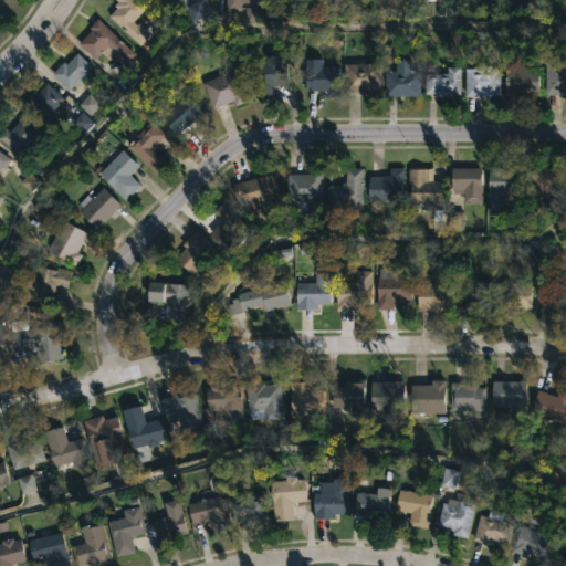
[(132,21),(135,24),(137,22),(149,34),(138,45),(107,16),(114,8),(112,6),(115,2),(113,0),(133,0),(143,9),(132,21)]
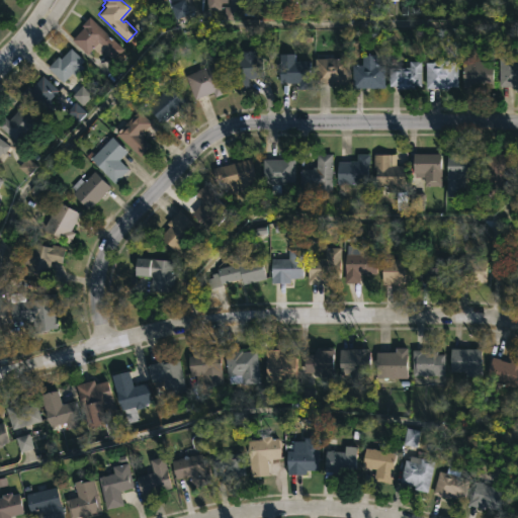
[(172,5),(177,19),(190,14),(184,0),(172,5)]
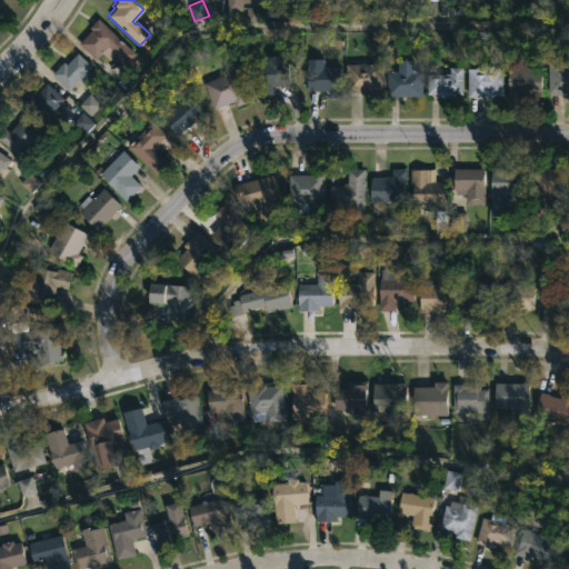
[(241,0),(241,10),(223,10),(223,0),(241,0)]
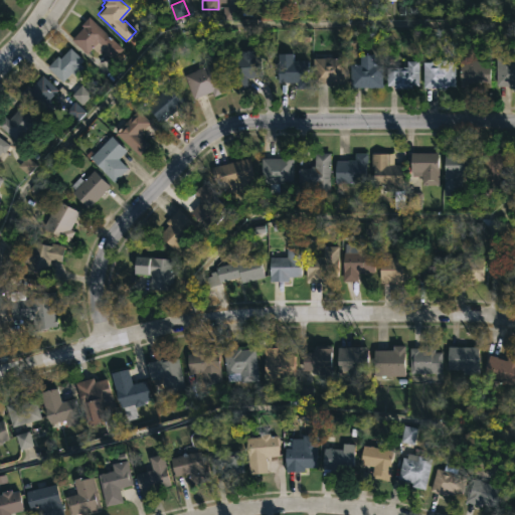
[(89,17),(122,48),(111,59),(101,49),(103,47),(96,42),(84,54),(69,39),(80,26),(79,25),(88,16),(89,17)]
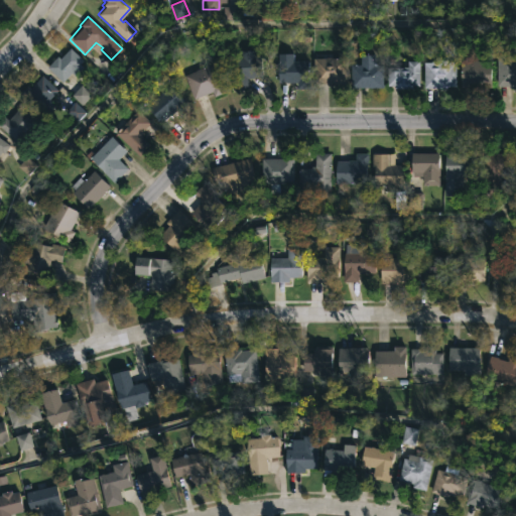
[(69,47),(82,60),(78,63),(82,68),(74,76),(70,73),(60,82),(45,68),(55,55),(58,58),(69,47)]
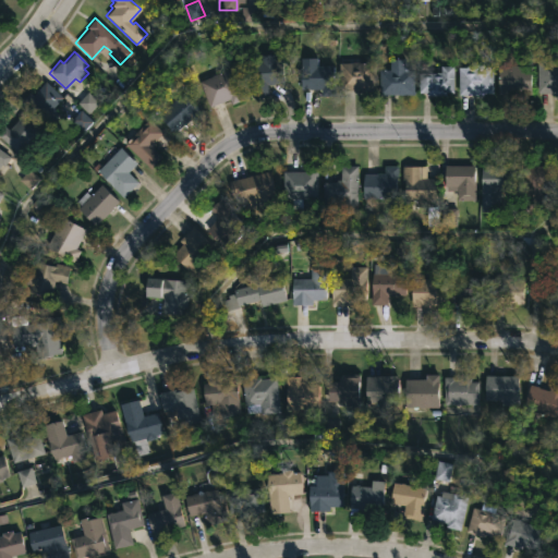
[(274,55),(274,60),(282,59),(282,83),(269,83),(269,85),(265,84),(266,96),(250,96),(249,61),(259,61),(259,55),(274,55)]
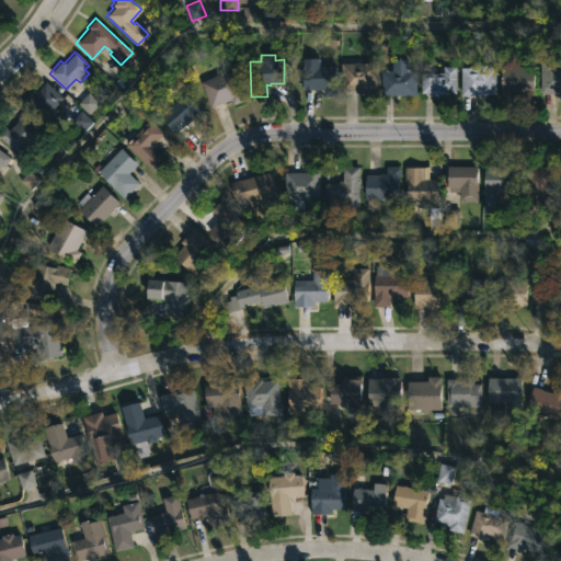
[(318,58),(318,65),(335,65),(335,71),(339,71),(339,78),(335,78),(335,96),(321,96),(321,93),(311,93),(311,90),(308,90),(308,87),(300,87),(300,58),(318,58)]
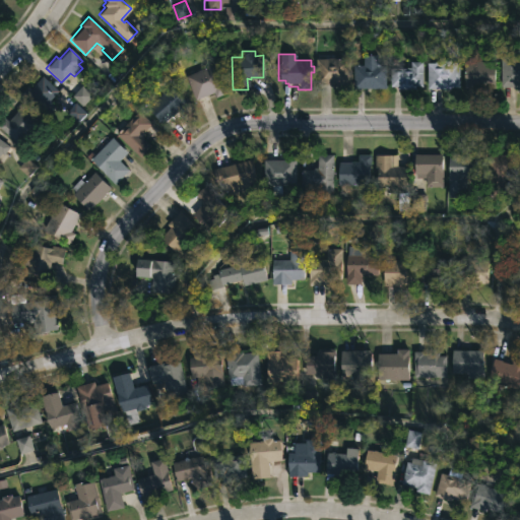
[(376,55),(376,65),(384,65),(384,88),(351,87),(352,65),(362,65),(363,55),(376,55)]
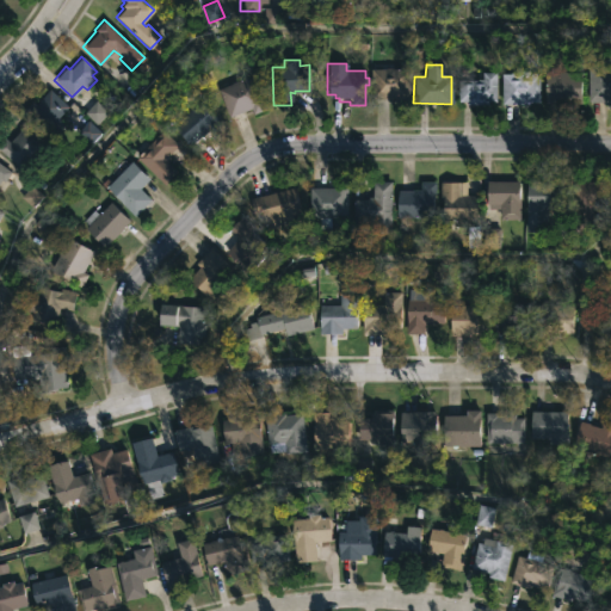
[(392,67),(407,68),(407,98),(371,98),(371,68),(392,67)]
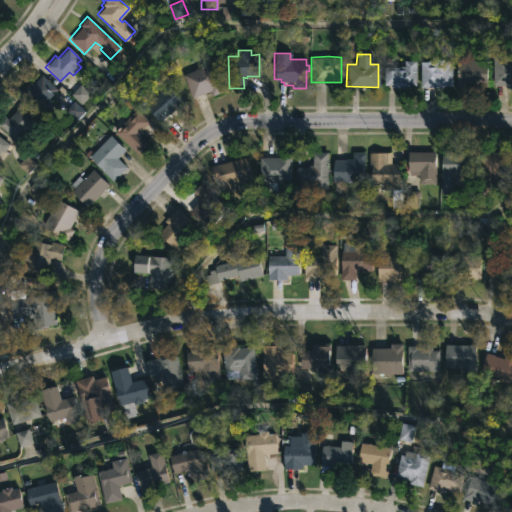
[(443,58),(443,61),(451,61),(451,85),(419,87),(419,60),(443,58)]
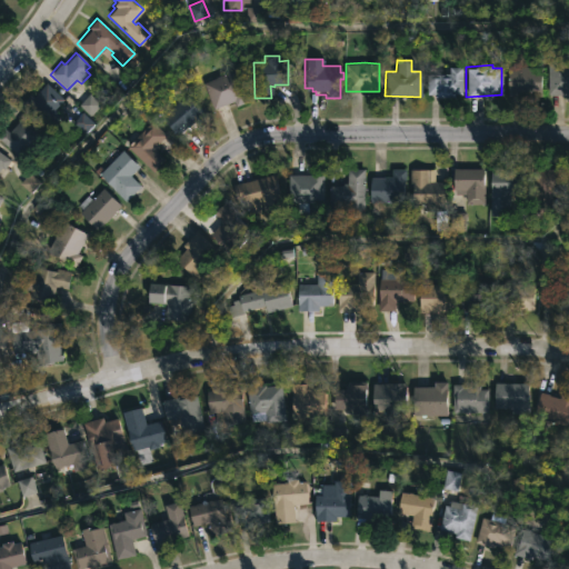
[(510,95),(507,95),(507,66),(540,66),(540,93),(510,95)]
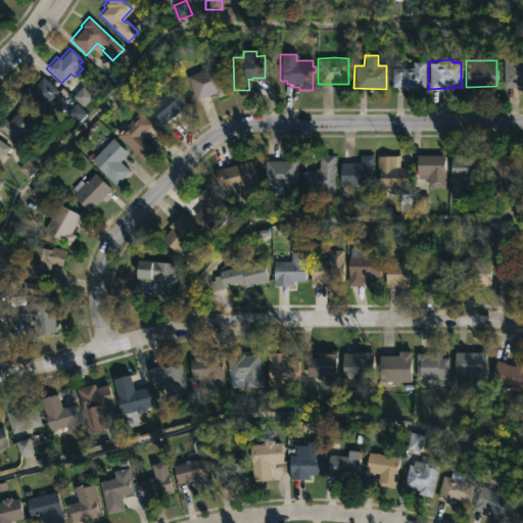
[(424,61),(423,89),(391,87),(391,80),(390,80),(391,67),(408,68),(412,67),(412,61),(424,61)]
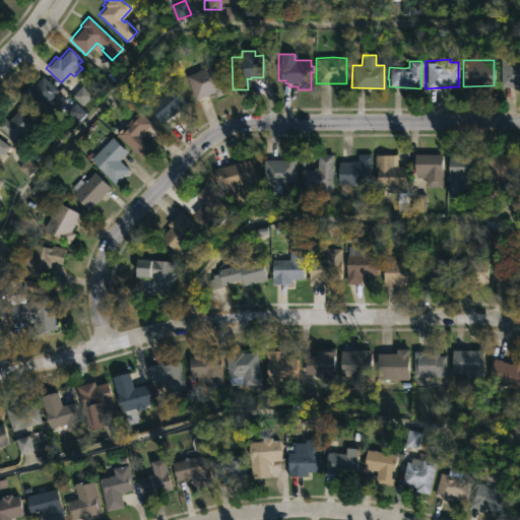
[(519,61),(519,86),(500,86),(501,63),(515,64),(515,61),(519,61)]
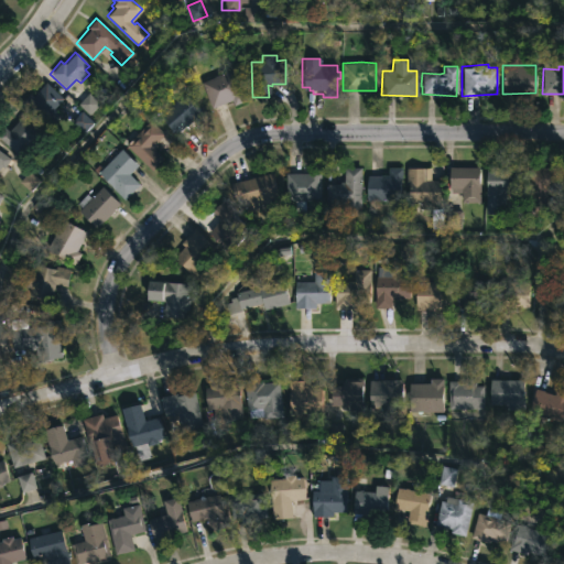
[(232,69),(243,100),(232,105),(230,100),(212,107),(202,82),(232,69)]
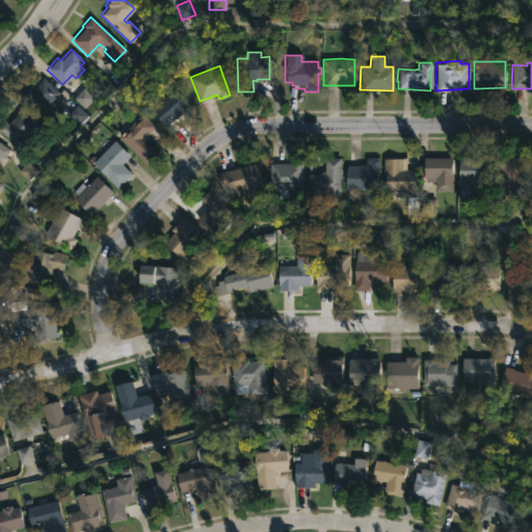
[(42,78),(58,92),(47,105),(49,108),(43,114),(32,105),(29,108),(18,97),(27,87),(30,90),(42,78)]
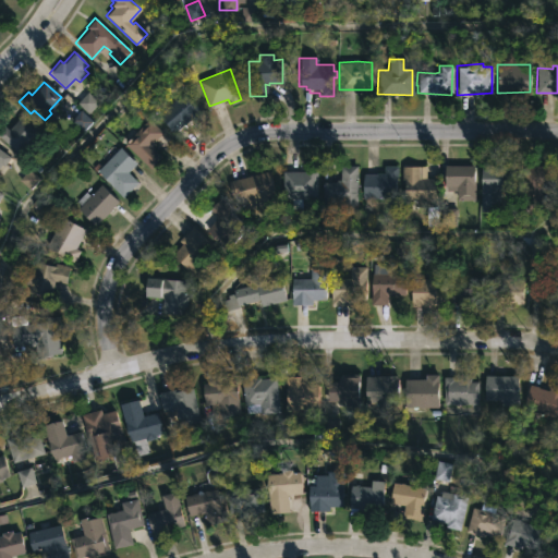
[(76,104),(88,114),(99,104),(87,93),(76,104)]
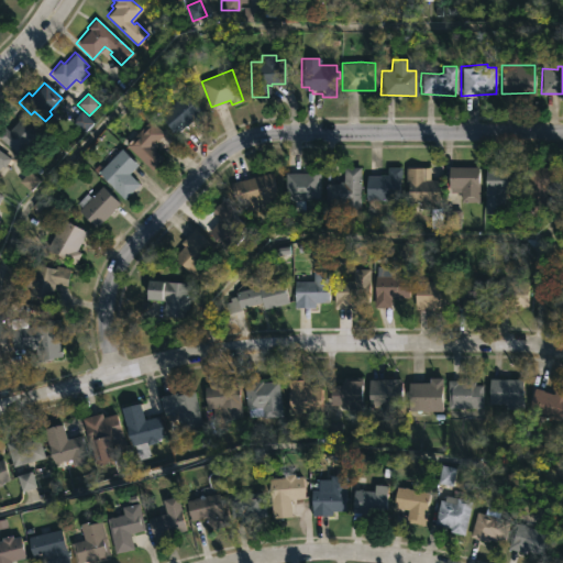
[(184,94),(206,118),(196,127),(191,121),(174,135),(157,116),(184,94)]
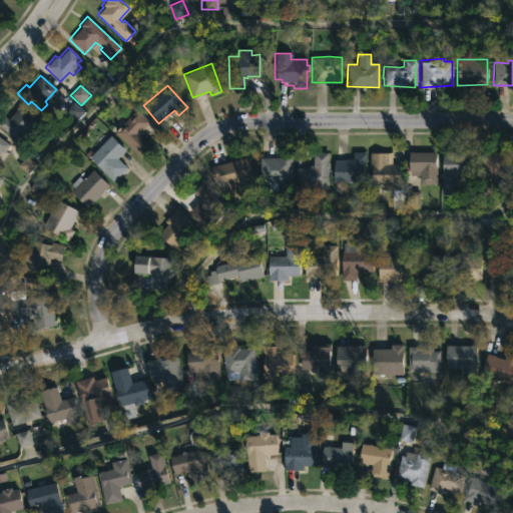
[(75,121),(84,113),(74,102),(65,110),(75,121)]
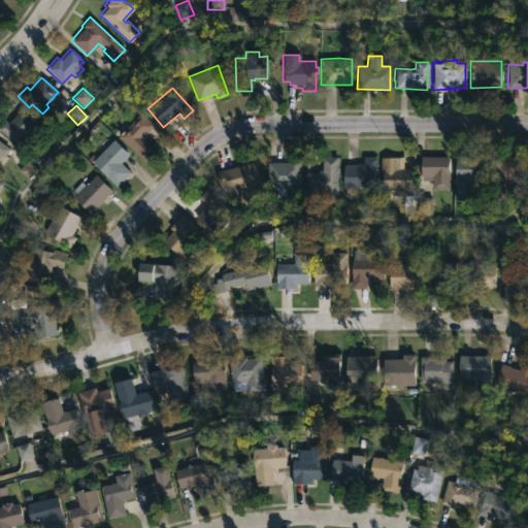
[(22,106),(40,124),(25,141),(22,139),(15,146),(0,131),(0,123),(3,120),(7,123),(22,106)]
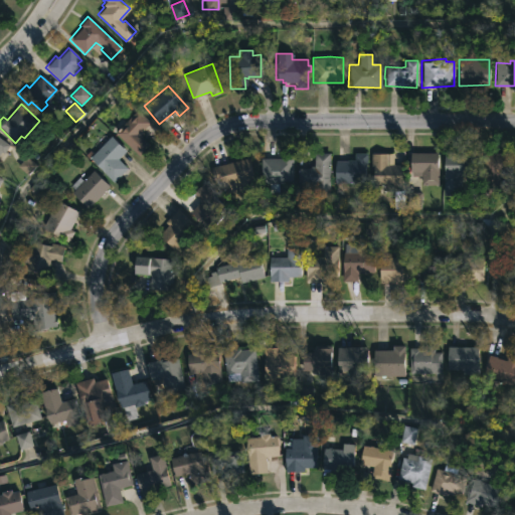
[(148,124),(141,132),(142,133),(140,136),(149,144),(139,156),(114,133),(136,110),(149,122),(148,124)]
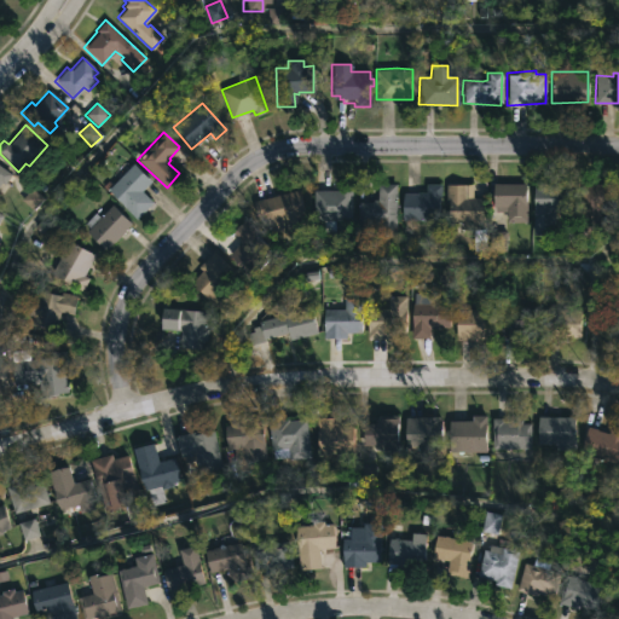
[(144,212),(137,219),(106,191),(132,163),(150,180),(140,191),(152,202),(144,212)]
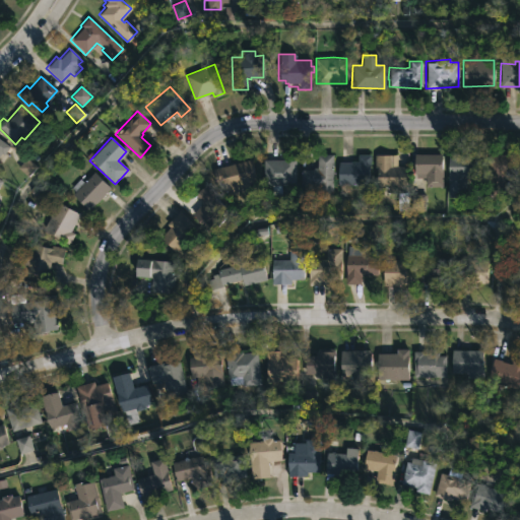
[(0,139),(8,146),(0,156),(0,139)]
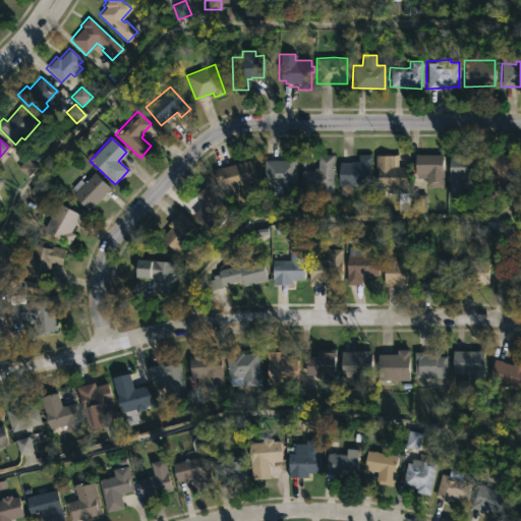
[(443,155),(443,187),(425,187),(425,177),(416,177),(416,174),(414,174),(414,154),(443,155)]
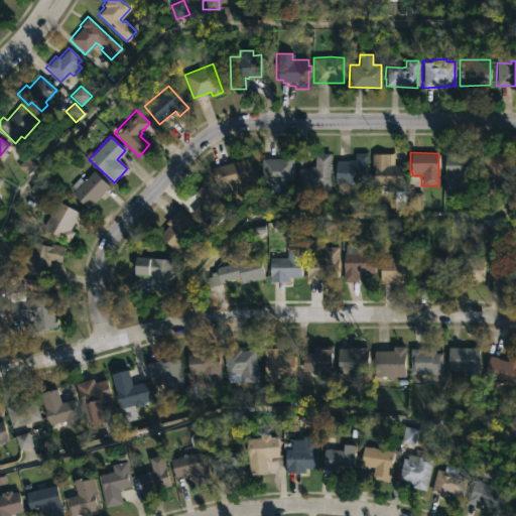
[(325,187),(297,187),(297,168),(309,168),(309,166),(314,166),(314,153),(330,153),(329,188),(325,187)]
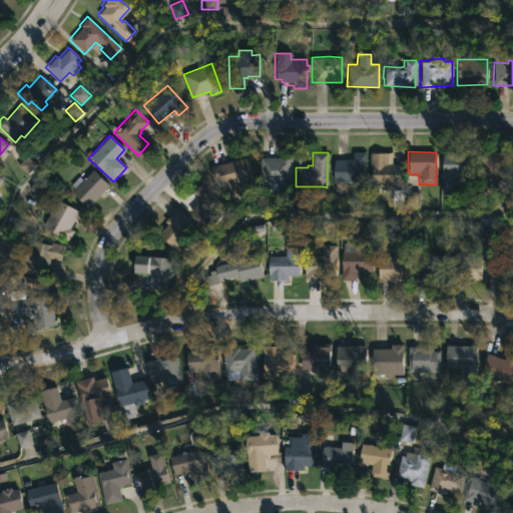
[(365,153),(365,183),(333,182),(333,160),(353,159),(353,152),(365,153)]
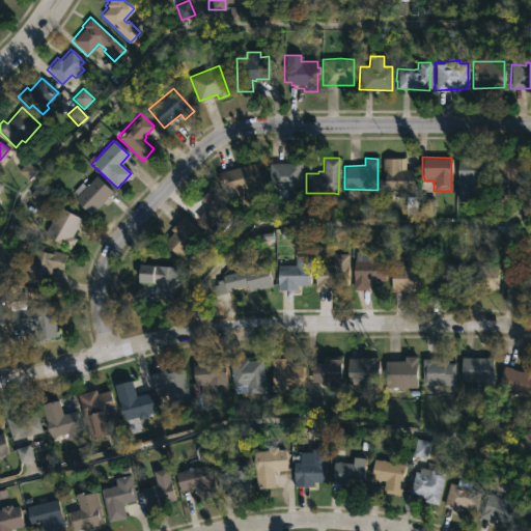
[(398,161),(398,169),(414,169),(414,191),(408,191),(408,197),(394,197),(394,192),(384,192),(384,158),(398,158),(398,161)]
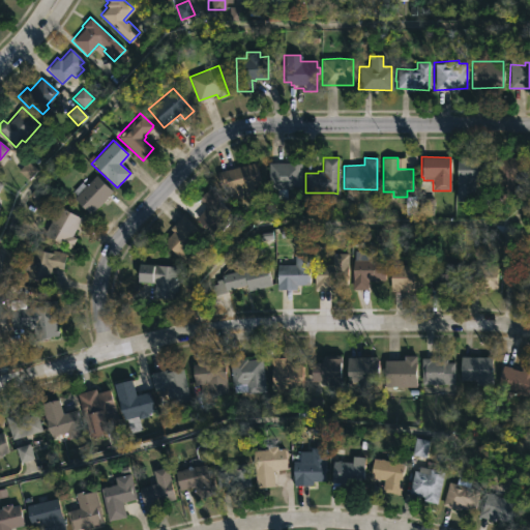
[(487,159),(486,183),(475,183),(474,202),(457,201),(457,157),(477,157),(477,159),(487,159)]
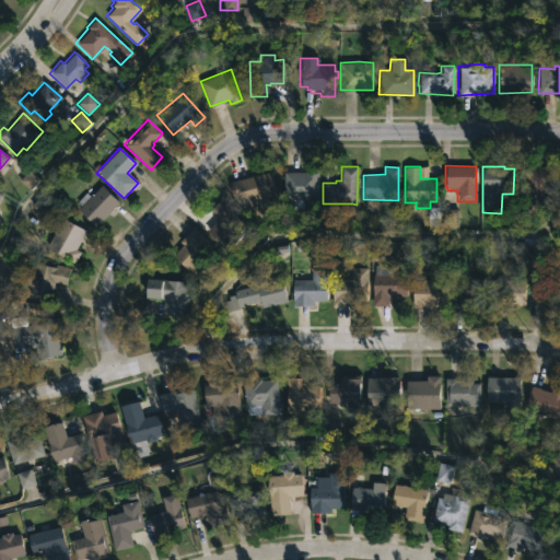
[(559,188),(531,189),(529,166),(559,166),(559,188)]
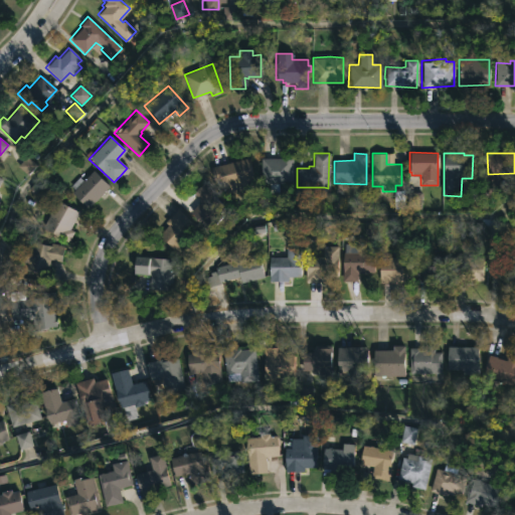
[(278,184),(278,191),(268,192),(268,183),(262,183),(262,159),(281,158),(281,154),(293,154),(293,183),(278,184)]
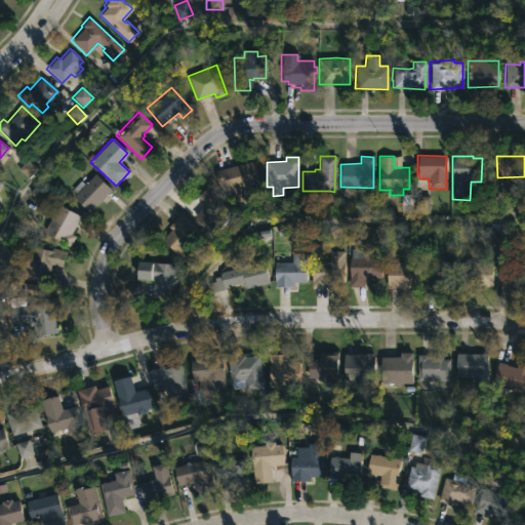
[(18,170),(28,178),(36,169),(27,161),(18,170)]
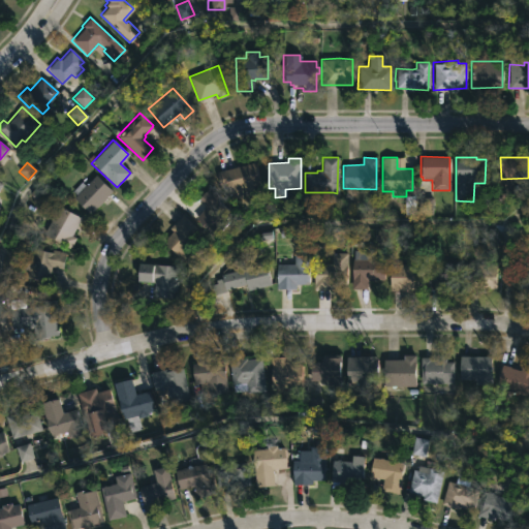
[(254,162),(260,187),(248,191),(249,194),(230,198),(227,186),(221,188),(217,172),(254,162)]
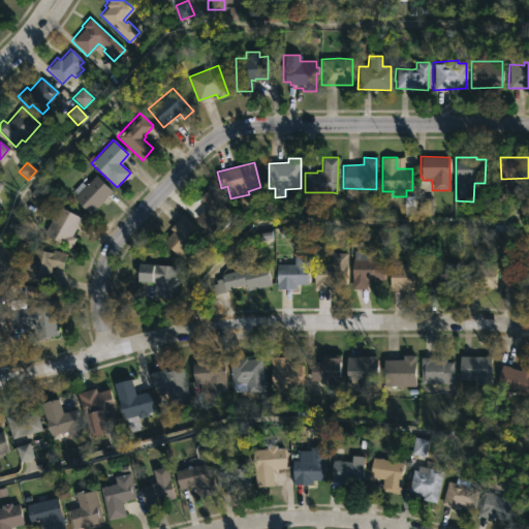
[(95,175),(112,191),(89,214),(72,198),(75,195),(71,191),(81,181),(85,185),(95,175)]
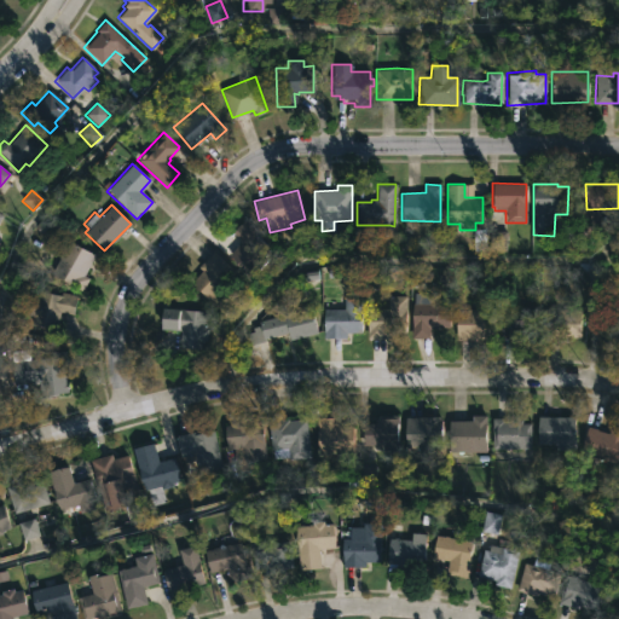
[(264,265),(250,278),(227,255),(239,241),(232,232),(246,219),(271,246),(256,258),(264,265)]
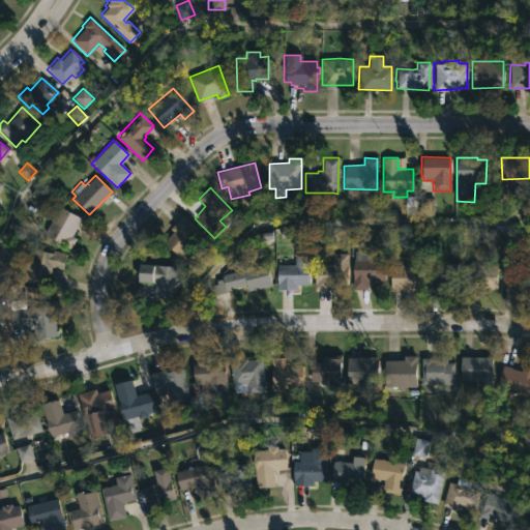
[(58,206),(81,218),(71,235),(76,238),(69,248),(30,228),(39,210),(52,217),(58,206)]
